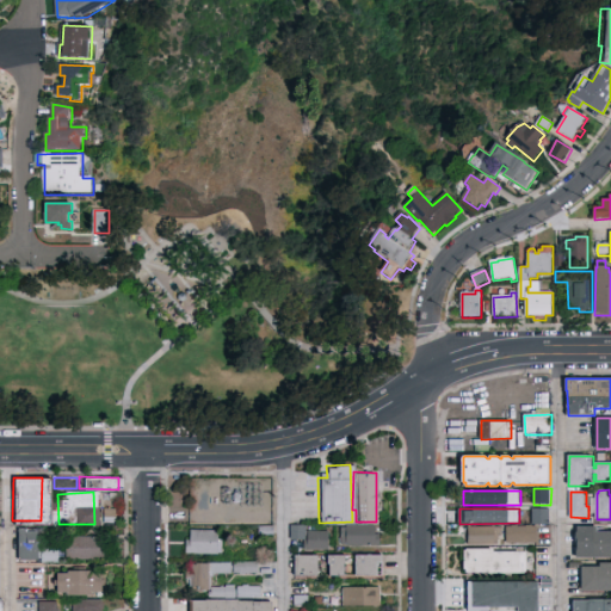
[(534,510),(550,510),(550,525),(534,525),(534,510)]
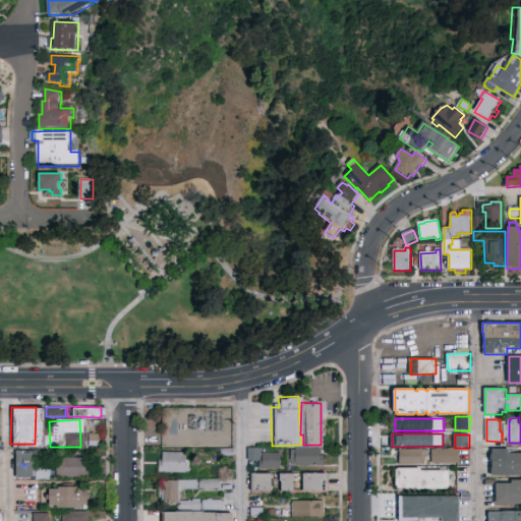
[(288,463),(319,464),(320,447),(288,446),(288,463)]
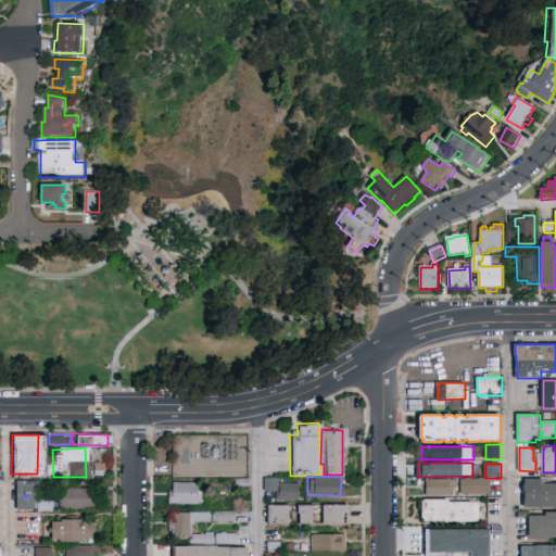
[(297,482),(276,481),(276,477),(262,477),(262,490),(276,490),(276,498),(297,498),(297,482)]
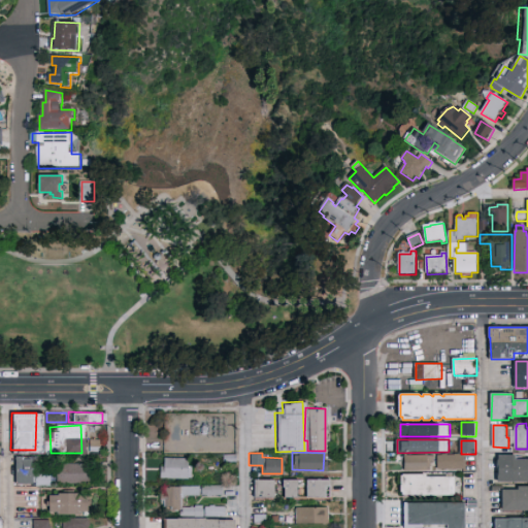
[(438,455),(449,455),(461,455),(466,455),(466,469),(439,470),(438,455)]
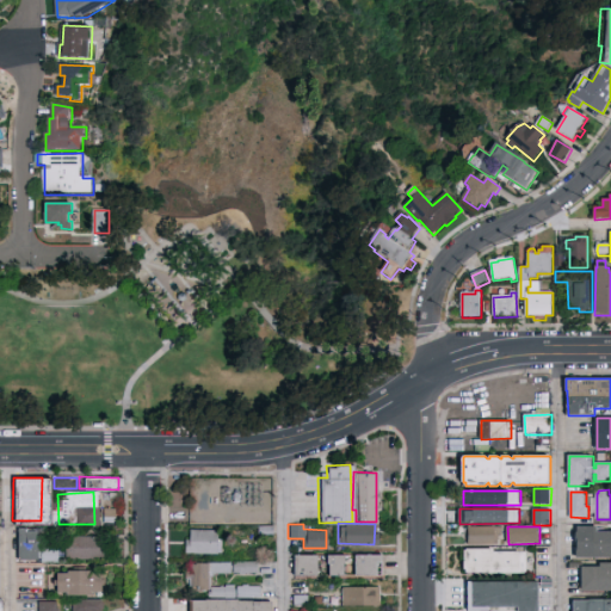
[(469,545),(469,528),(504,528),(504,537),(500,537),(500,545),(469,545)]
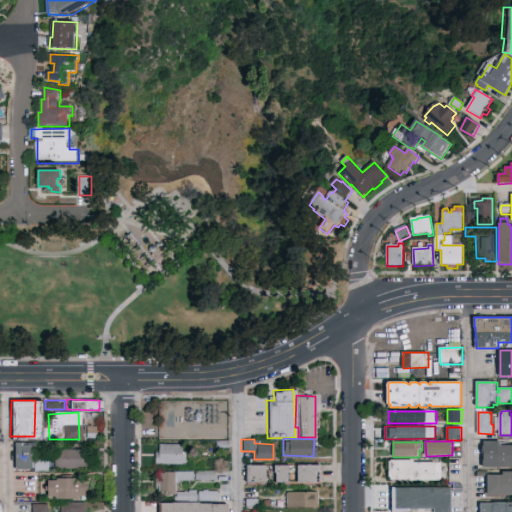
[(484,442),(502,442),(502,446),(511,446),(511,468),(484,468),(484,458),(485,458),(485,455),(483,455),(483,446),(484,446),(484,442)]
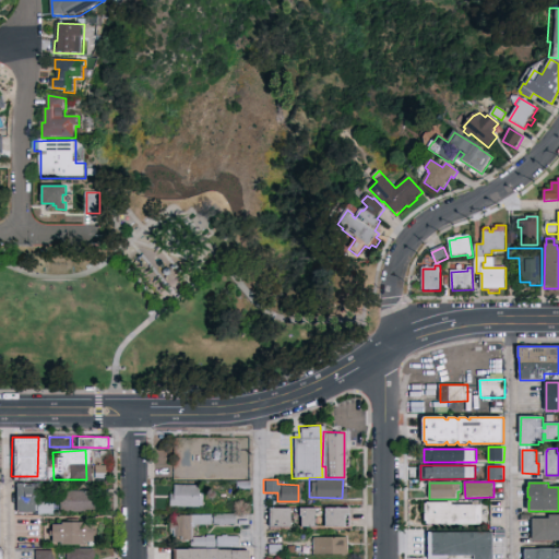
[(11,511),(28,511),(28,484),(11,484),(11,511)]
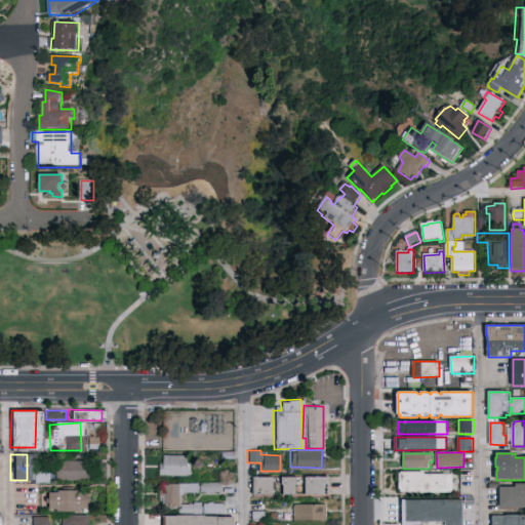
[(158,474),(187,475),(187,454),(158,454),(158,474)]
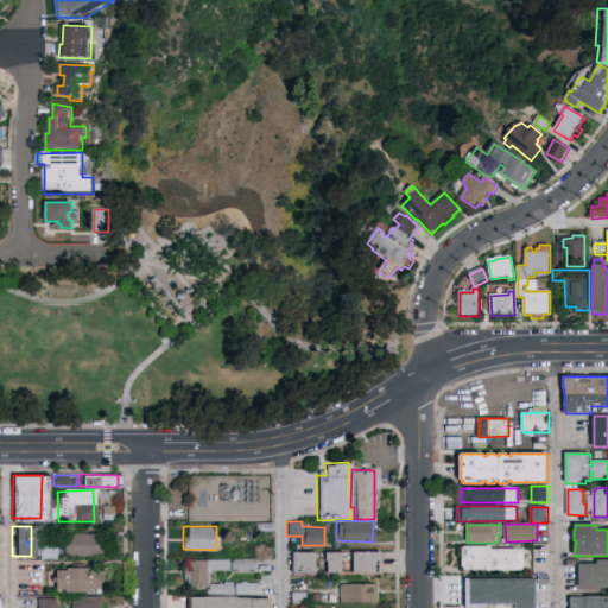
[(59,533),(61,555),(101,555),(100,532),(59,533)]
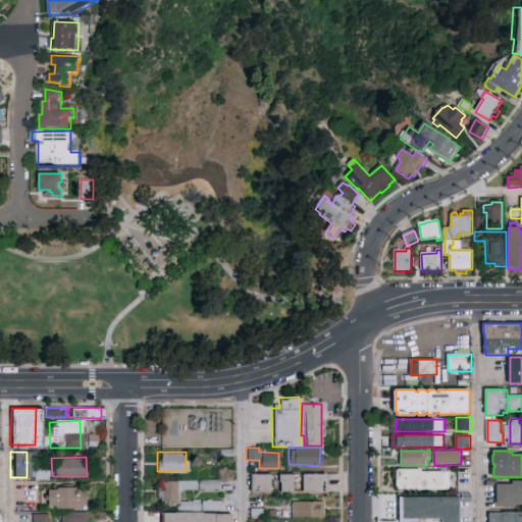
[(46,478),(46,467),(32,466),(32,477),(46,478)]
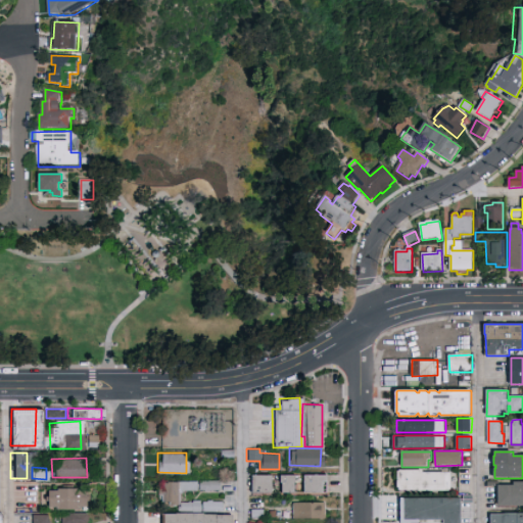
[(399,470),(424,470),(424,473),(452,473),(452,491),(399,490),(399,488),(398,488),(398,472),(399,472),(399,470)]
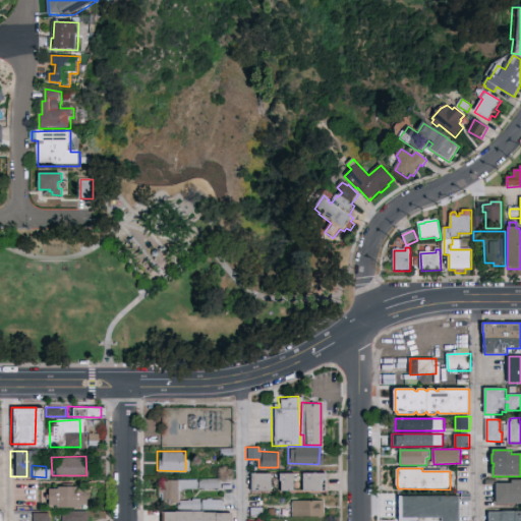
[(297,489),(322,489),(322,472),(298,471),(297,489)]
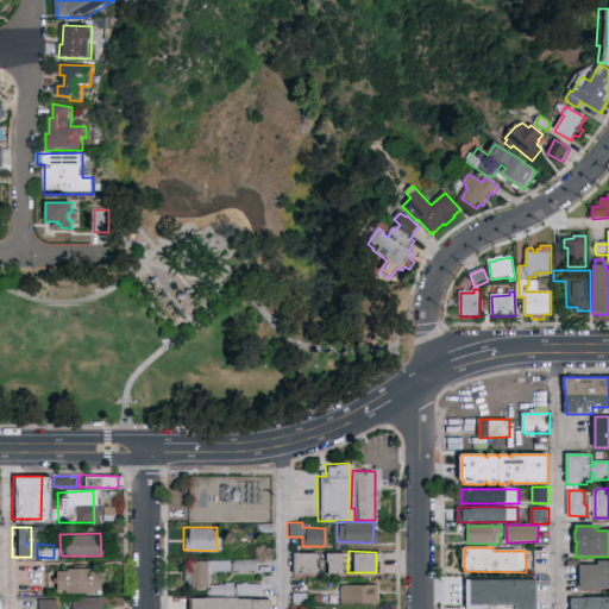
[(312,552),(289,552),(289,573),(312,573),(312,552)]
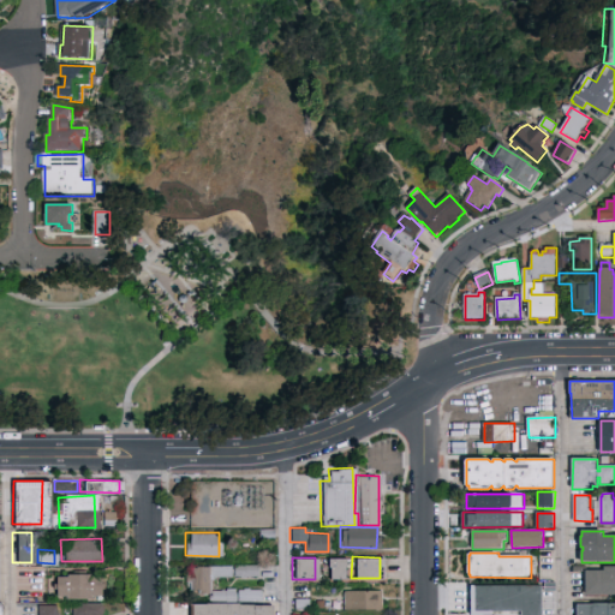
[(324,578),(341,578),(341,557),(324,557),(324,578)]
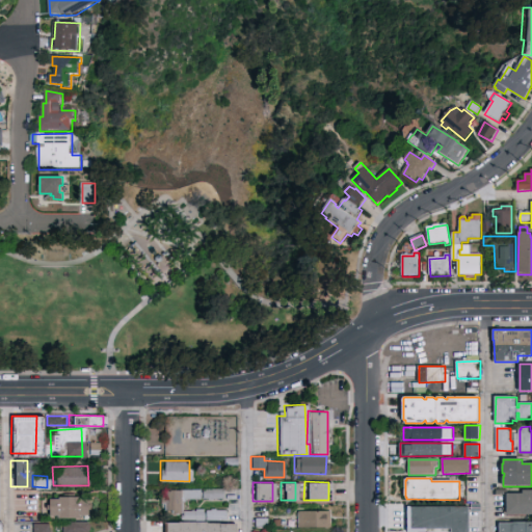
[(223,520),(223,509),(181,509),(181,499),(221,499),(221,488),(160,488),(160,511),(179,511),(179,520),(223,520)]
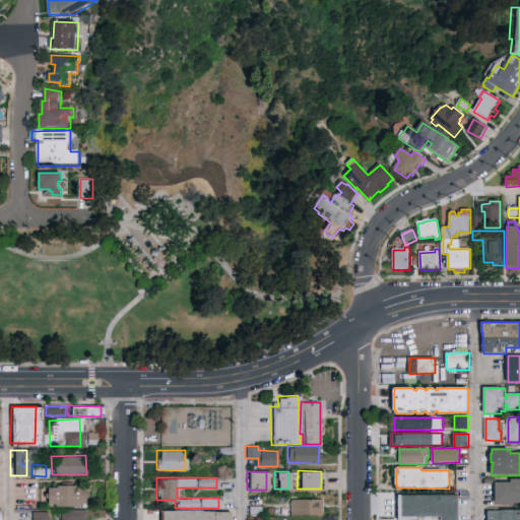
[(512,479),(519,478),(519,504),(496,504),(496,482),(512,482),(512,479)]
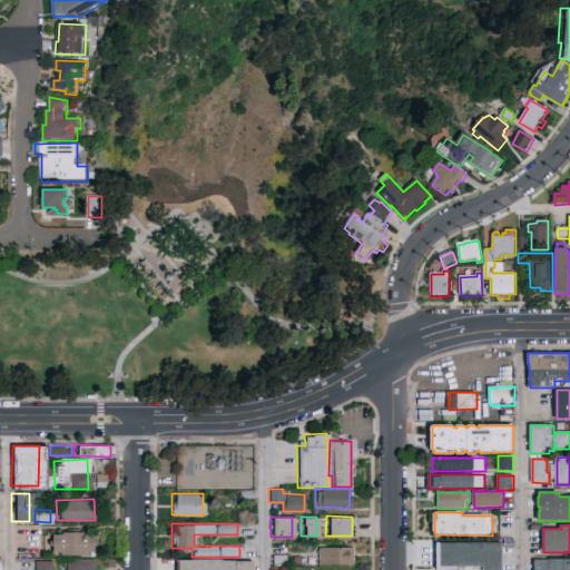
[(92,553),(92,531),(47,531),(47,552),(92,553)]
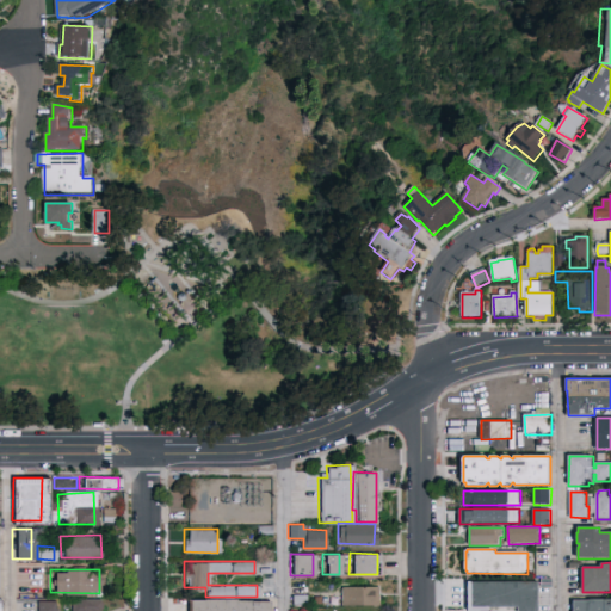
[(469,610),(469,582),(539,582),(539,610),(519,610),(519,608),(491,609),(491,610),(469,610)]
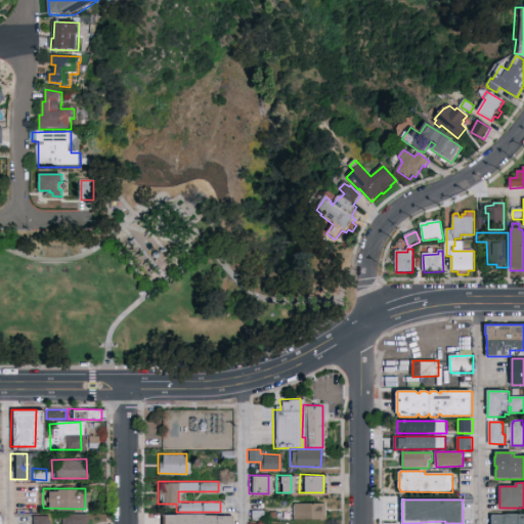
[(290,518),(322,519),(322,503),(291,501),(290,518)]
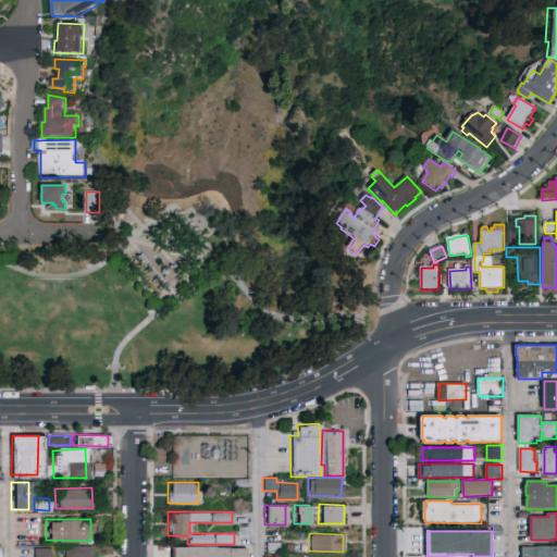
[(90,556),(90,545),(63,546),(63,556),(90,556)]
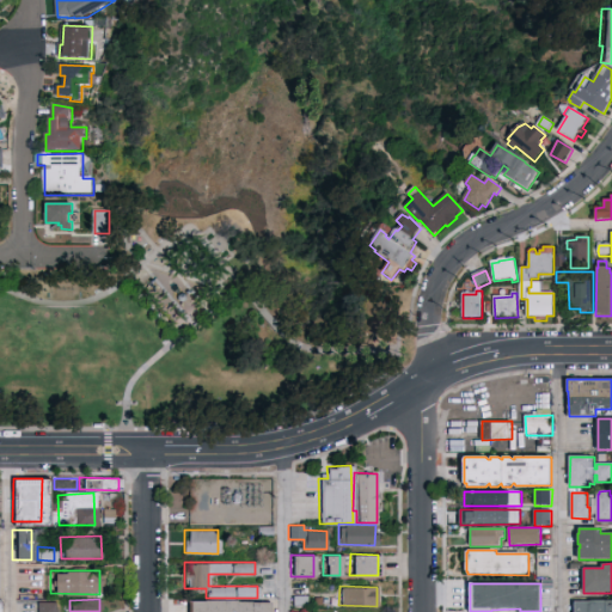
[(54,611),(55,600),(35,601),(34,611),(54,611)]
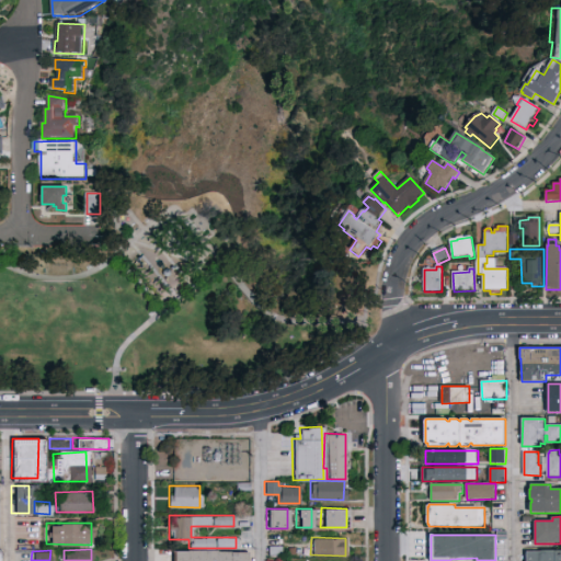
[(244,560),(244,550),(170,550),(169,560),(244,560)]
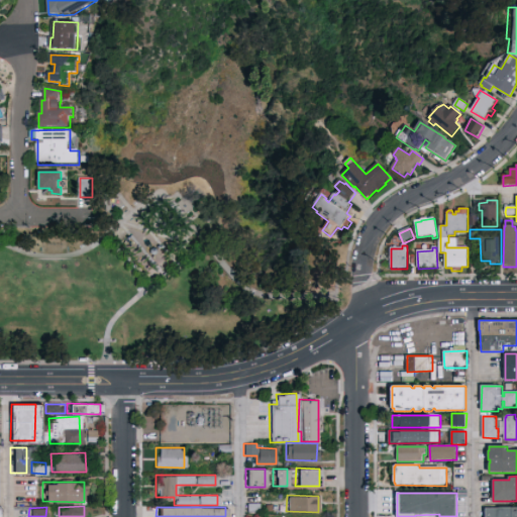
[(486,516),(486,509),(516,508),(516,516),(486,516)]
